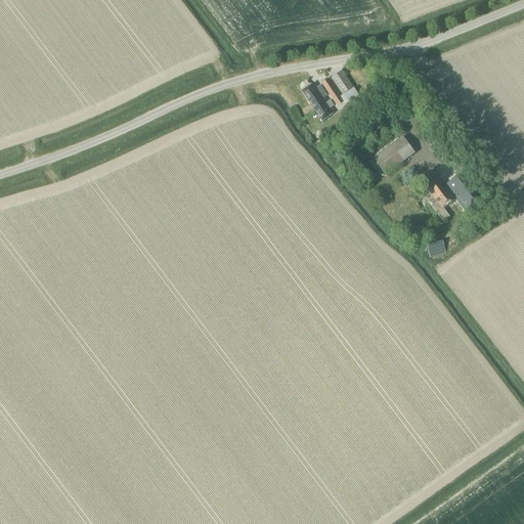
[(375,75),(378,73),(373,66),(368,69),(375,75)]
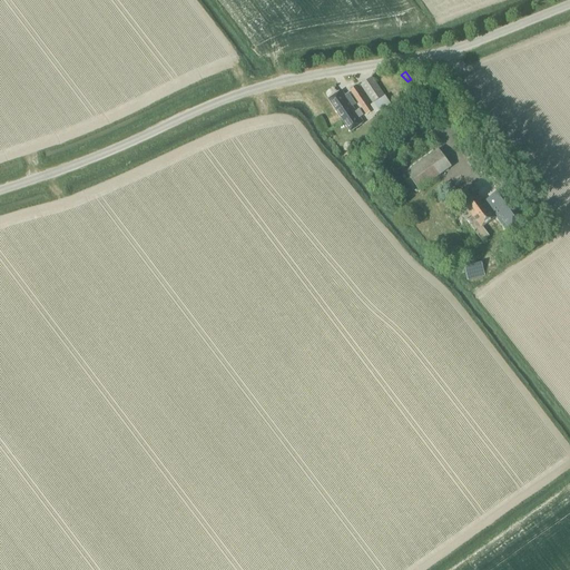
[(384,96),(373,77),(361,86),(372,104),(384,96)]
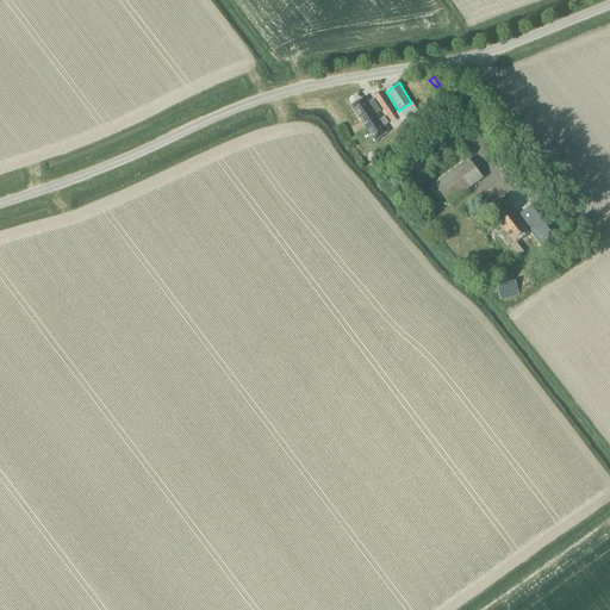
[(387,114),(393,110),(381,92),(374,97),(387,114)]
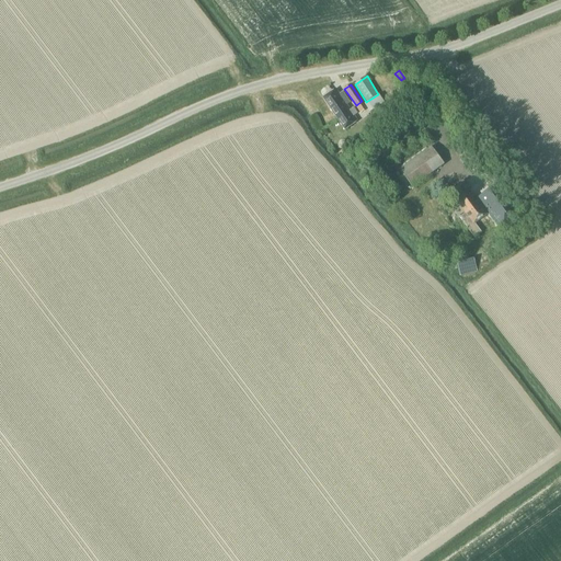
[(351,110),(347,104),(350,102),(343,92),(340,94),(336,89),(323,98),(338,118),(351,110)]
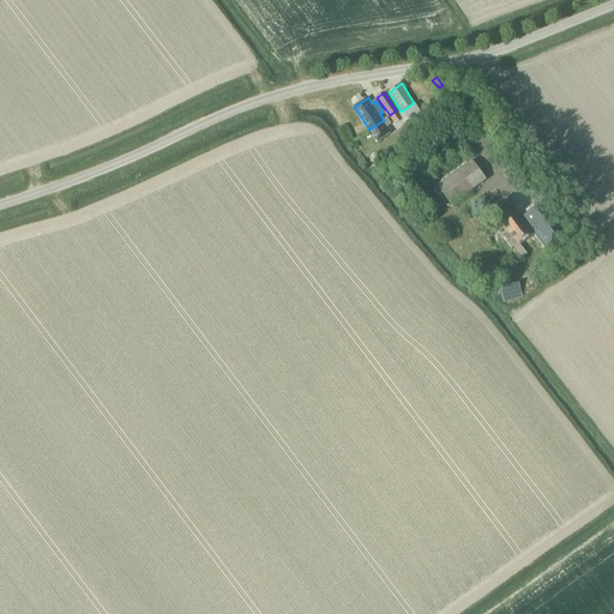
[(421,112),(415,103),(399,113),(405,122),(421,112)]
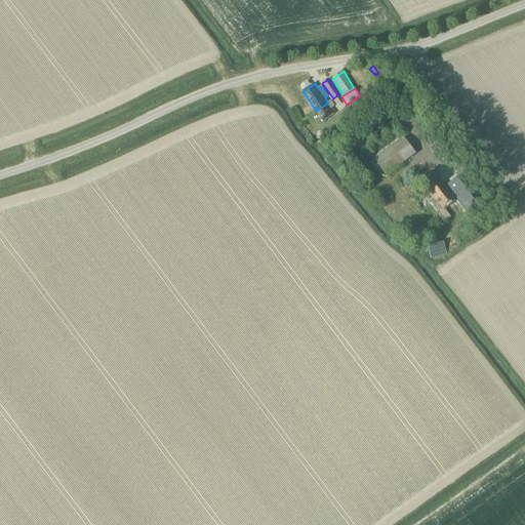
[(338,94),(333,98),(338,106),(345,102),(338,94)]
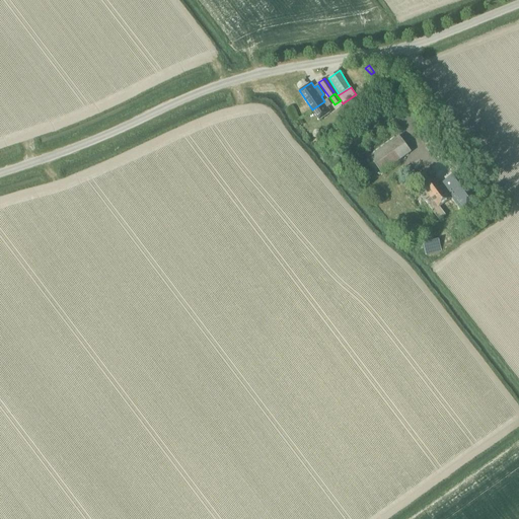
[(312,109),(319,120),(331,112),(328,106),(330,104),(327,99),(324,101),(312,109)]
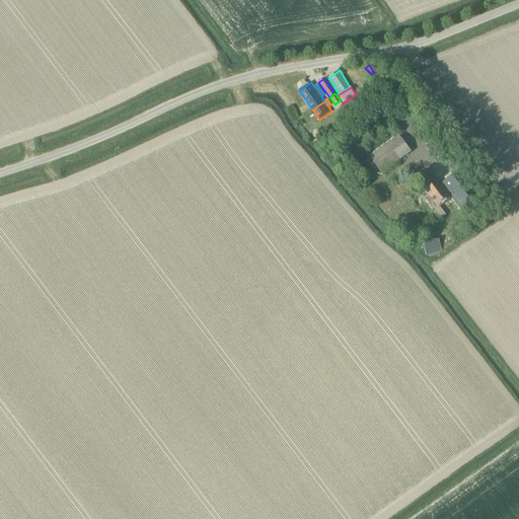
[(381,173),(411,151),(398,135),(370,157),(381,173)]
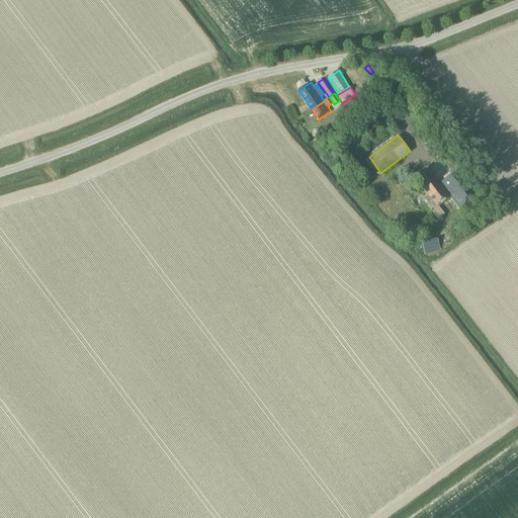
[(428,168),(417,177),(431,196),(425,201),(427,204),(430,208),(438,220),(439,220),(445,214),(439,206),(450,197),(428,168)]
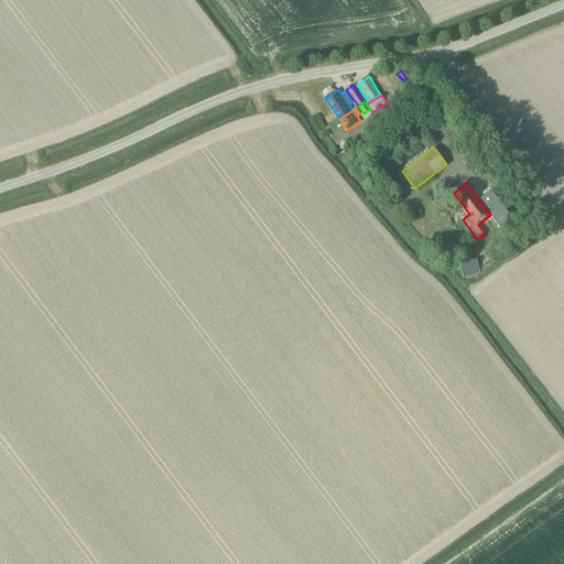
[(502,227),(521,213),(501,184),(481,198),(502,227)]
